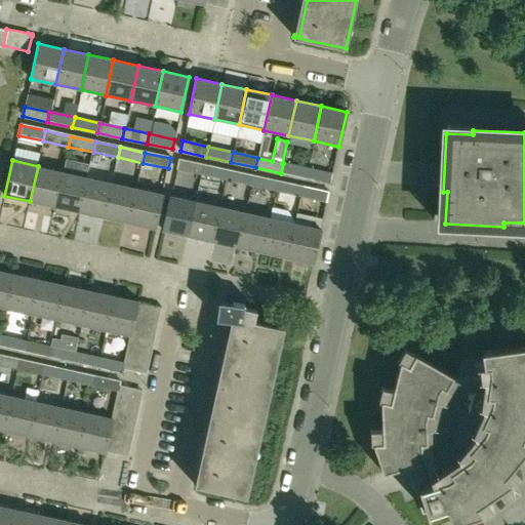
[(202,175),(204,165),(178,160),(176,170),(202,175)]
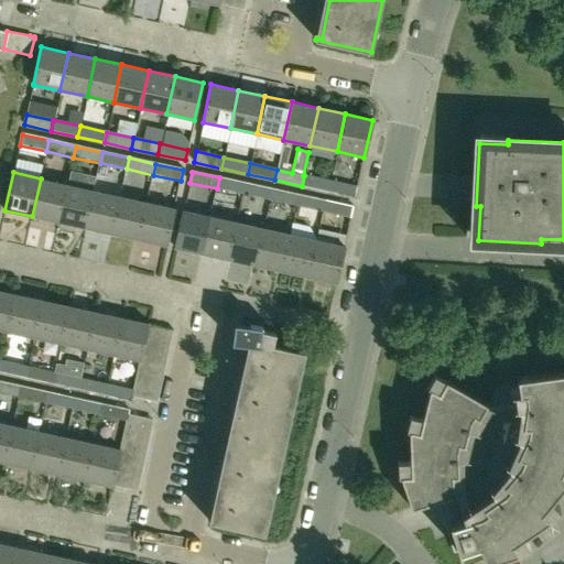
[(302,186),(328,192),(331,181),(304,175),(302,186)]
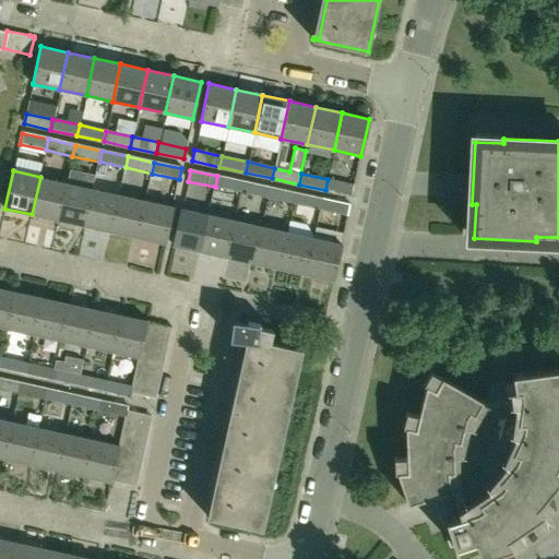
[(241,192),(244,182),(217,176),(215,187),(241,192)]
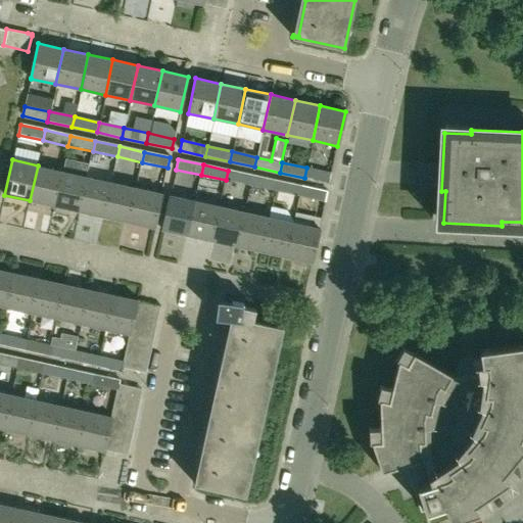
[(62,171),(38,165),(30,200),(54,206),(62,171)]
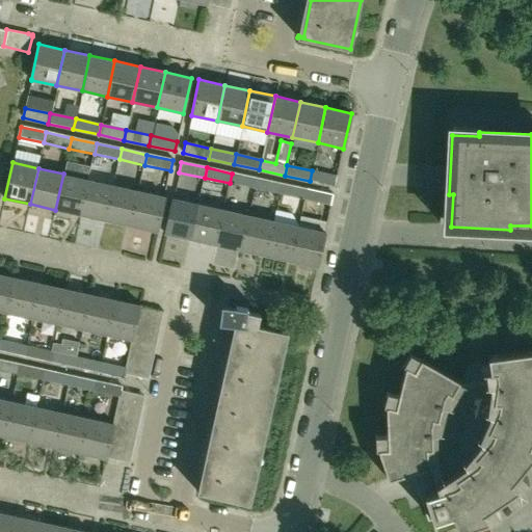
[(310,181),(335,186),(337,177),(312,170),(310,181)]
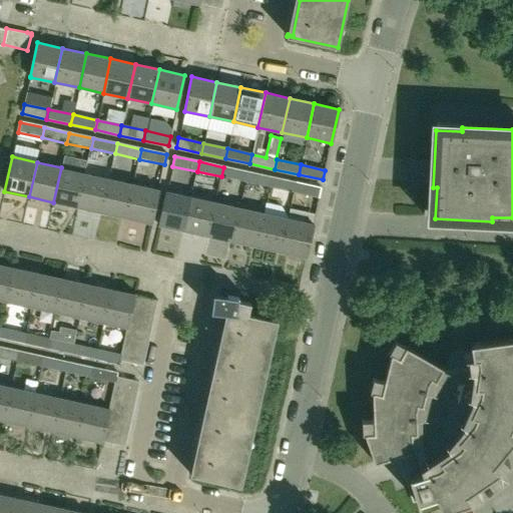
[(78,207),(85,173),(61,167),(53,202),(78,207)]
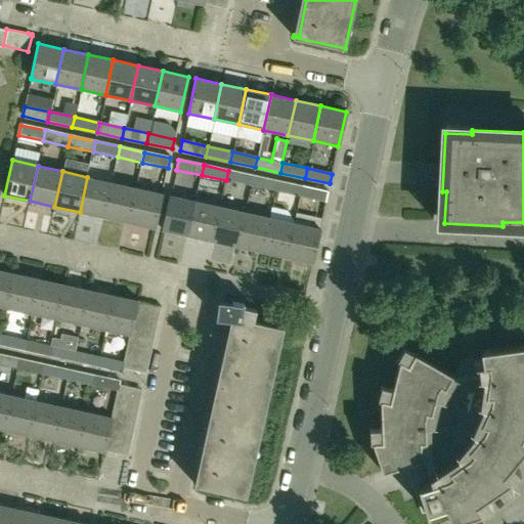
[(251,186),(253,176),(228,171),(226,180),(251,186)]
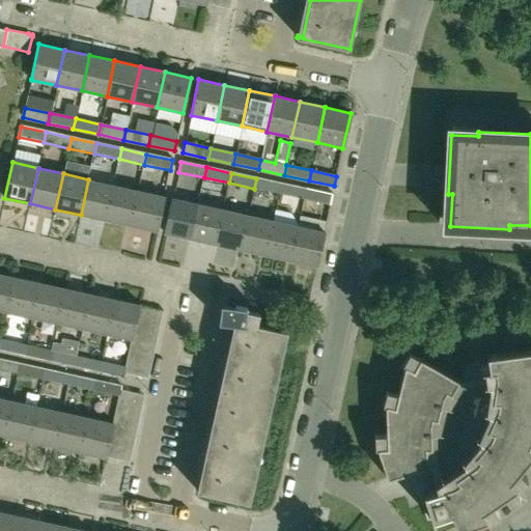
[(280,194),(282,184),(256,178),(254,189),(280,194)]
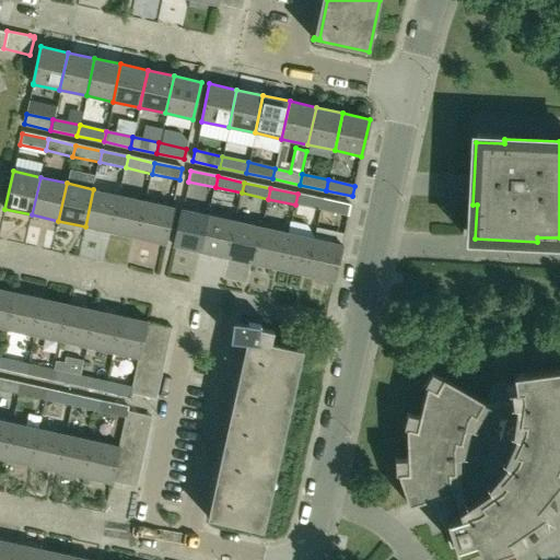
[(112,232),(119,195),(93,189),(85,226),(112,232)]
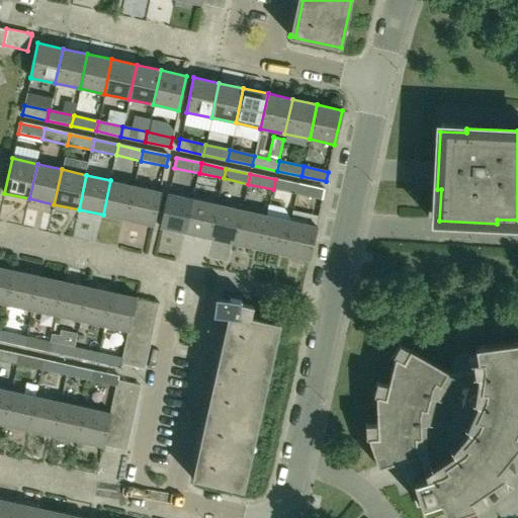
[(297,194),(299,185),(275,179),(273,189),(297,194)]
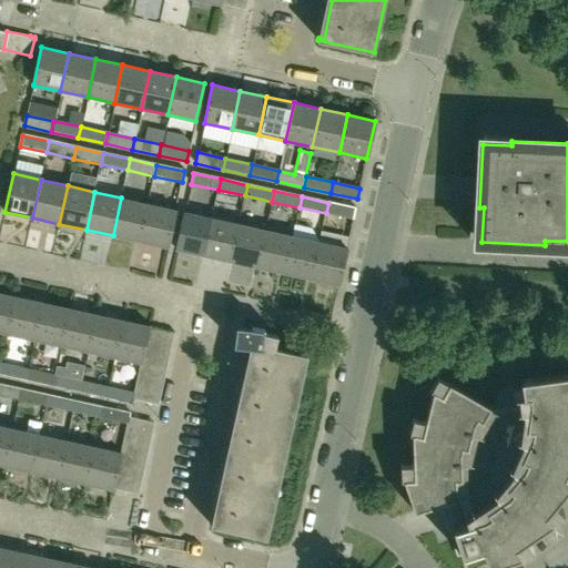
[(113,235),(140,242),(149,203),(121,198),(113,235)]
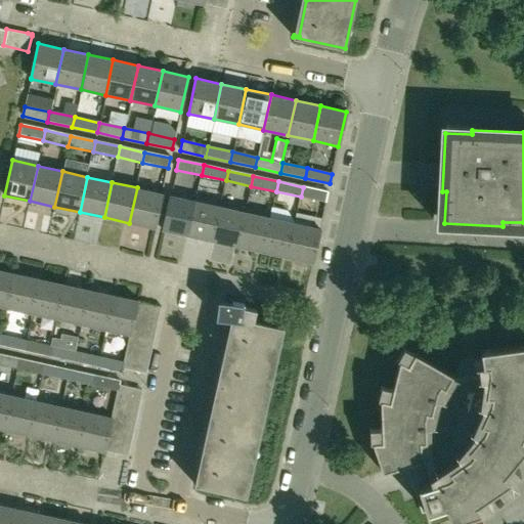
[(155,228),(162,193),(137,187),(129,223),(155,228)]
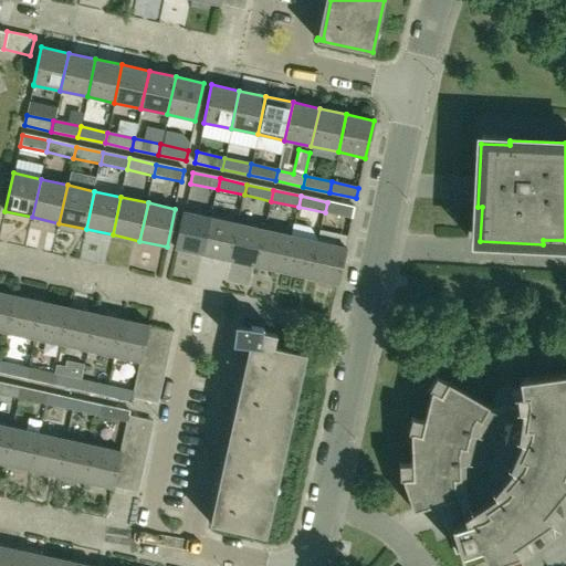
[(352,219),(354,208),(327,202),(325,212),(352,219)]
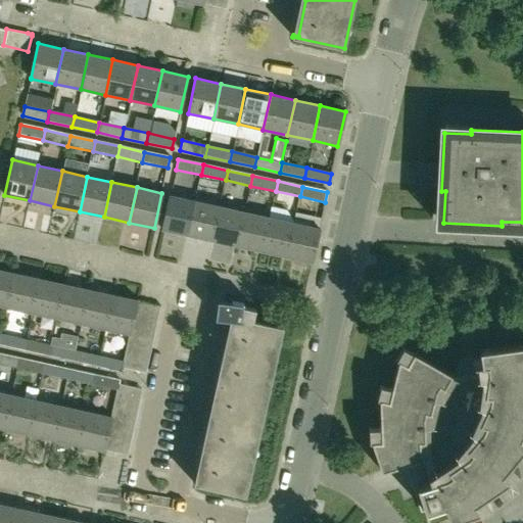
[(170,195),(162,230),(187,235),(195,200),(170,195)]
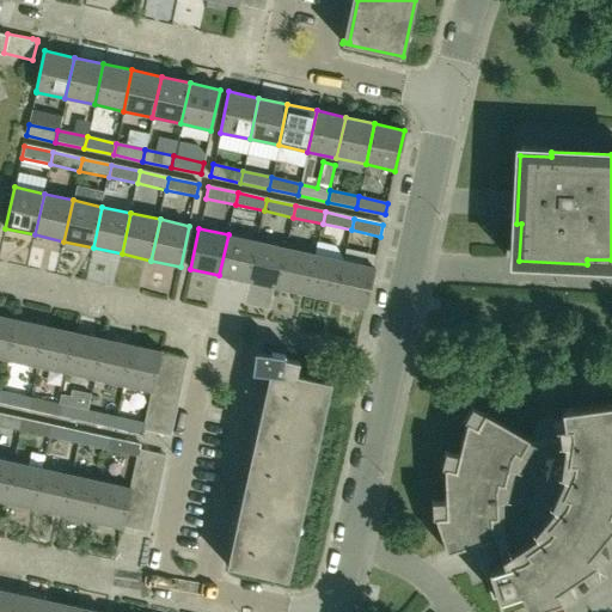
[(228,234),(219,275),(249,282),(257,240),(228,234)]
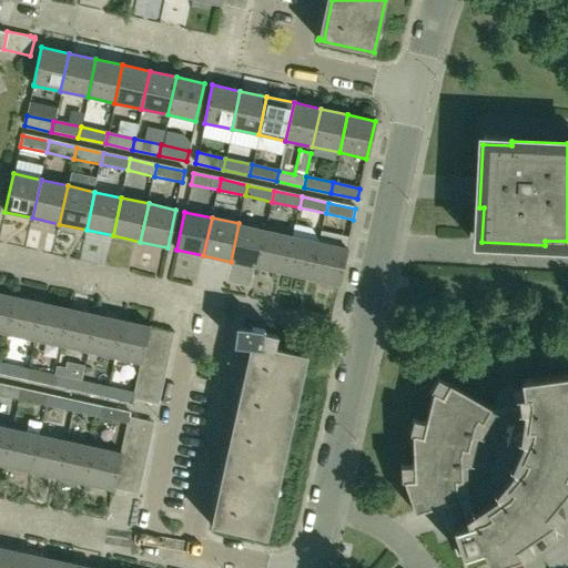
[(231,262),(257,267),(266,230),(239,223),(231,262)]
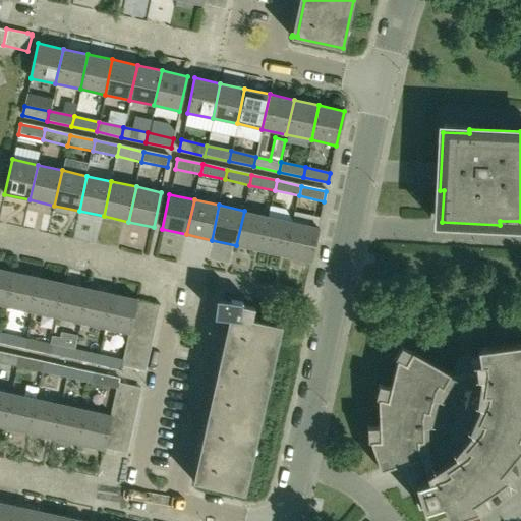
[(269,216),(244,211),(236,245),(261,250),(269,216)]
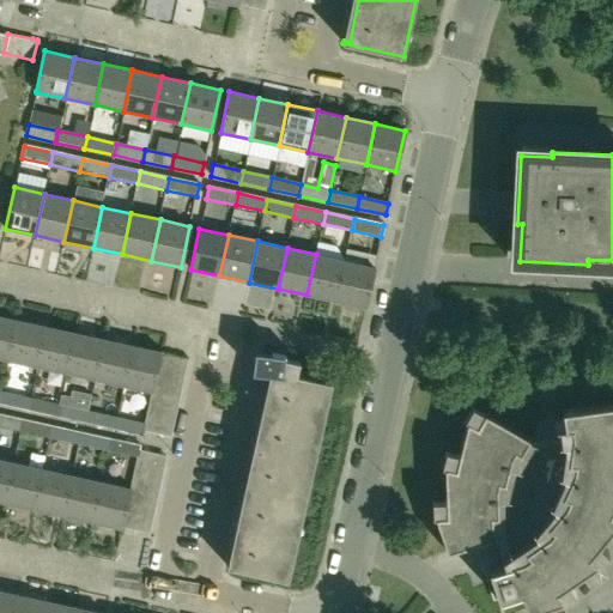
[(307,295),(335,302),(345,260),(316,254),(307,295)]
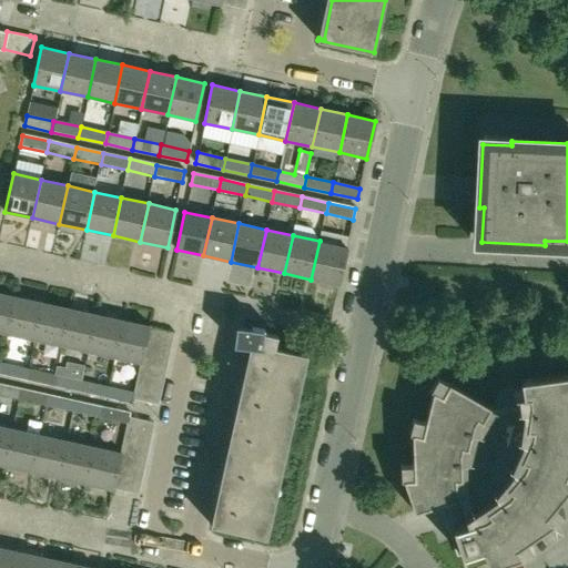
[(320,241),(311,280),(338,285),(347,247),(320,241)]
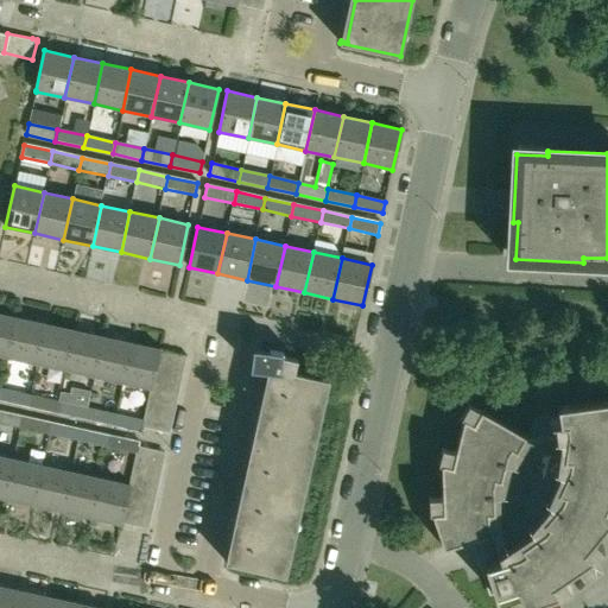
[(16,316),(0,312),(0,355),(7,358),(16,316)]
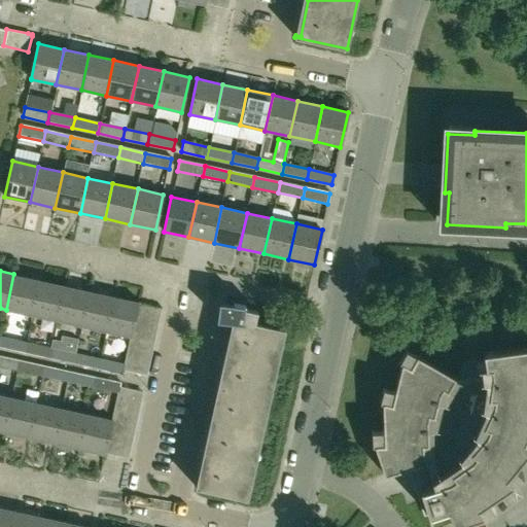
[(6,310),(31,315),(38,280),(13,274),(6,310)]
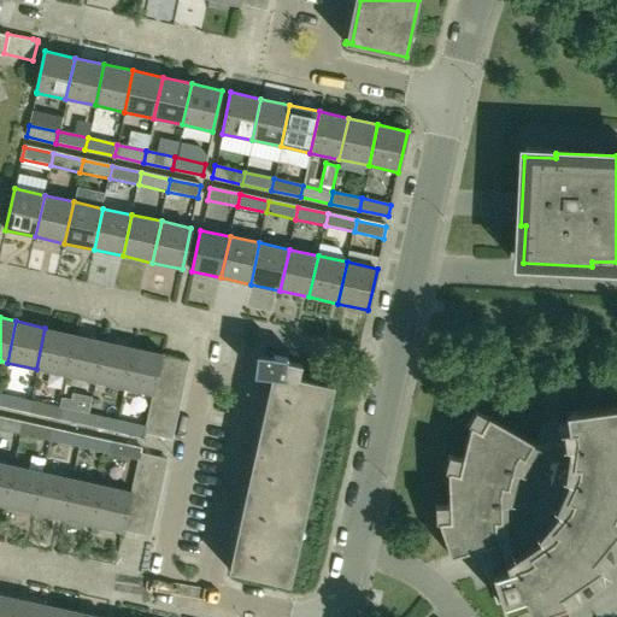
[(65,375),(75,334),(45,328),(36,369),(65,375)]
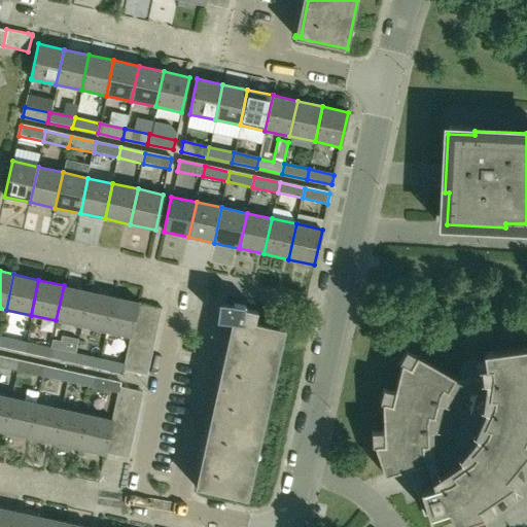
[(64,285),(56,320),(80,326),(89,290),(64,285)]
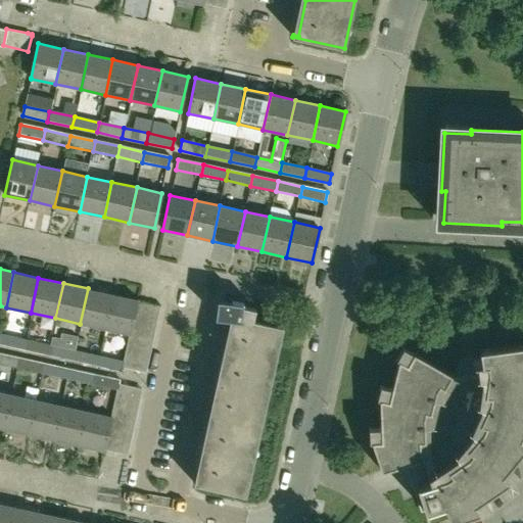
[(80,324),(104,329),(112,294),(88,288),(80,324)]
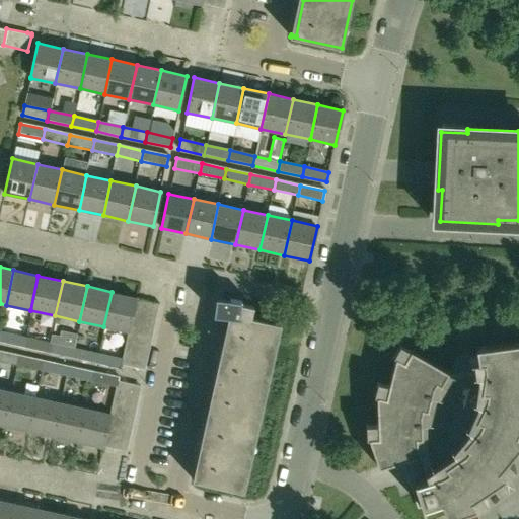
[(129,331),(132,320),(134,310),(136,299),(137,297),(112,292),(103,326),(129,332),(129,331)]
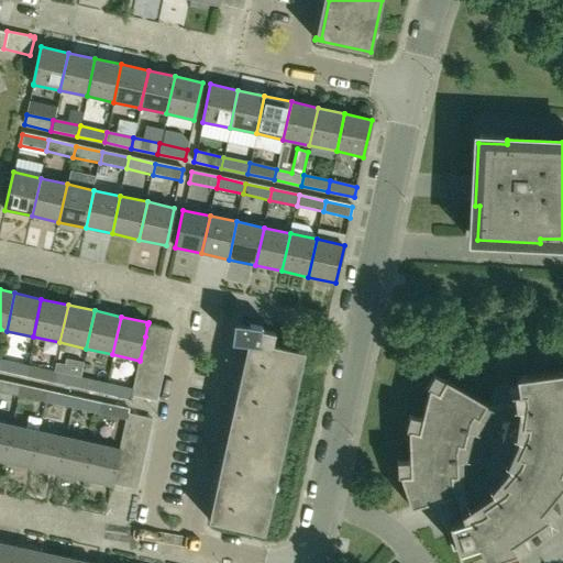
[(262,330),(262,327),(238,323),(235,342),(252,344),(251,356),(214,519),(209,518),(209,520),(265,533),(305,352),(273,345),(275,333),(262,330)]
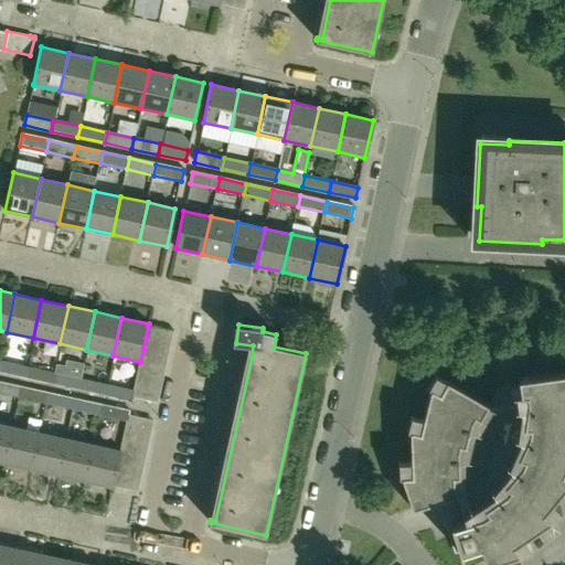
[(172,331),(148,326),(146,338),(169,342),(172,331)]
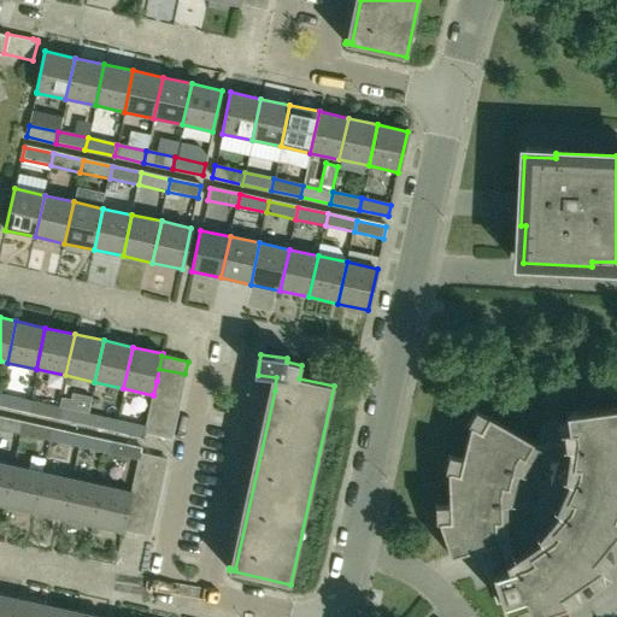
[(184,374),(159,369),(157,381),(182,387),(184,374)]
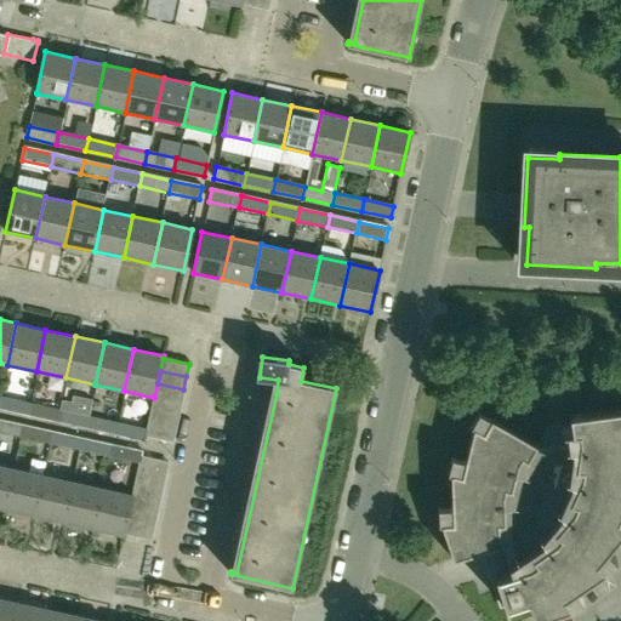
[(158,383),(154,397),(181,403),(183,389),(158,383)]
